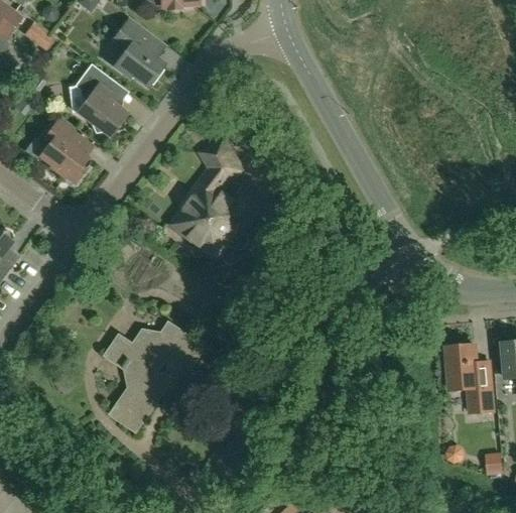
[(147,0),(147,1),(153,6),(160,6),(166,5),(167,8),(179,7),(178,4),(199,3),(198,0),(147,0)]
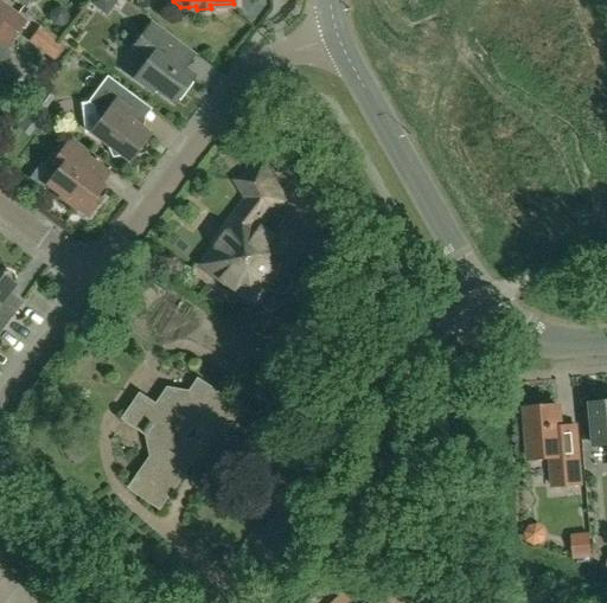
[(0,61),(0,62),(4,61),(6,58),(8,55),(8,52),(8,49),(8,45),(12,43),(10,39),(24,19),(0,1),(0,61)]
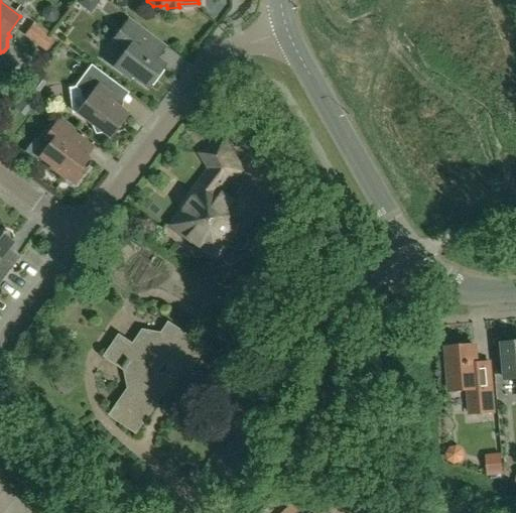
[(57,15),(57,10),(54,6),(50,4),(45,6),(42,10),(42,15),(45,19),(49,20),(54,19),(57,15)]
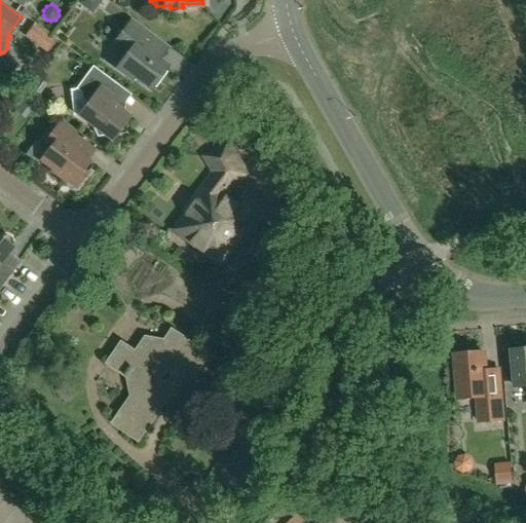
[(158,58),(166,46),(130,20),(113,43),(126,53),(116,67),(132,78),(133,75),(149,87),(166,65),(158,58)]
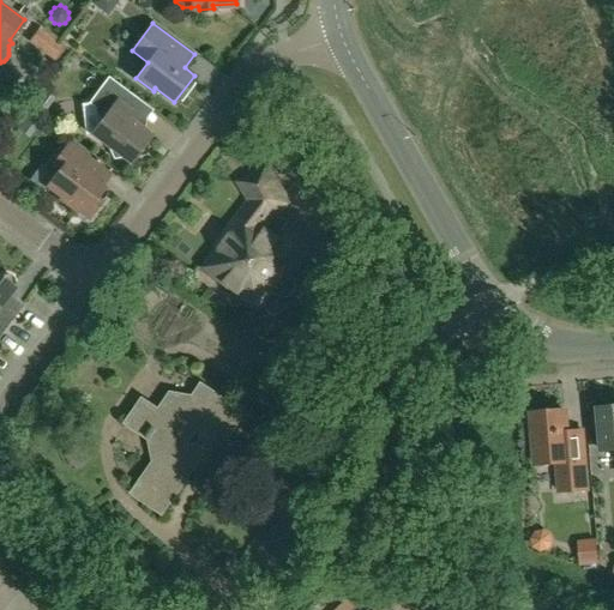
[(65,44),(40,26),(29,40),(54,59),(65,44)]
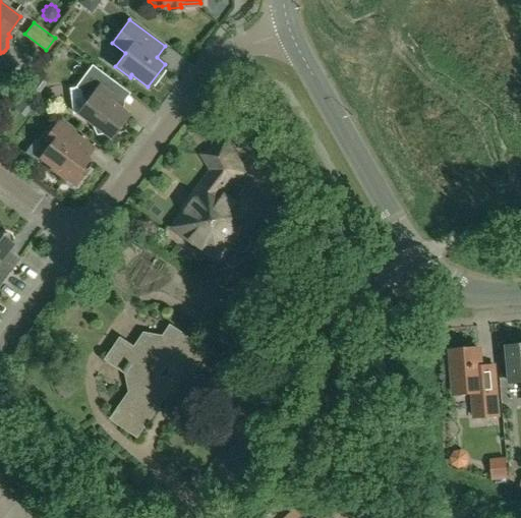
[(114,104),(118,99),(111,94),(118,83),(92,63),(74,85),(69,87),(72,114),(77,112),(110,136),(115,130),(123,129),(125,117),(127,114),(114,104)]
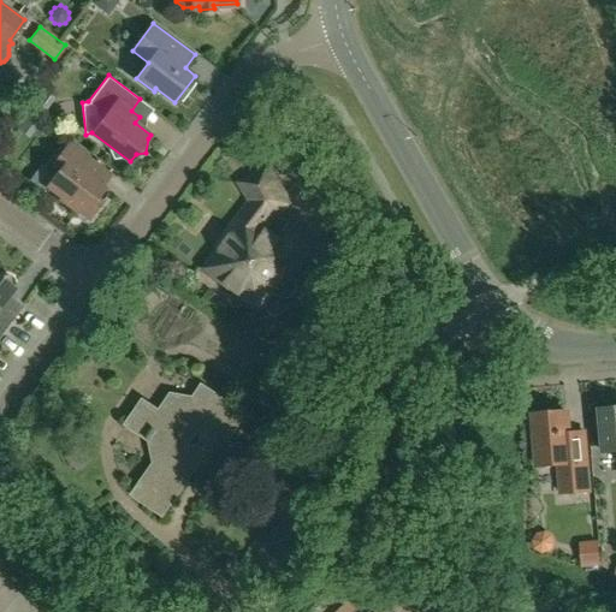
[(101,185),(111,172),(69,142),(48,168),(55,173),(47,185),(61,196),(60,198),(76,211),(77,208),(89,217),(108,191),(101,185)]
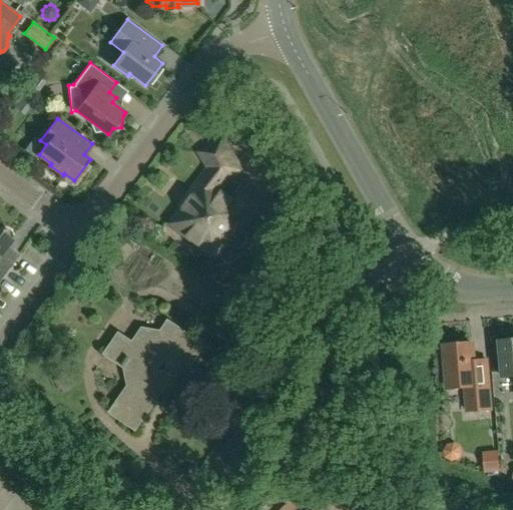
[(242,168),(222,135),(198,150),(207,165),(179,203),(184,207),(173,221),(215,253),(225,241),(228,244),(231,245),(233,246),(236,247),(238,246),(239,246),(241,245),(242,245),(243,244),(244,243),(245,242),(245,241),(246,240),(246,238),(247,237),(247,235),(247,234),(246,233),(246,231),(245,230),(244,228),(243,227),(238,223),(246,212),(251,216),(262,203),(242,188),(233,200),(219,190),(230,176),(242,168)]
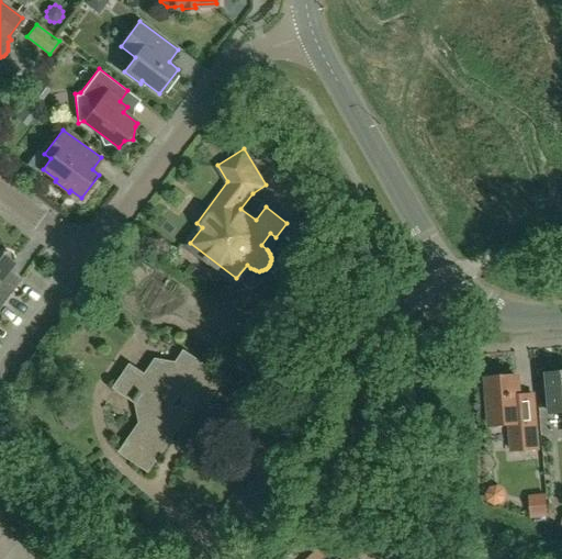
[(0,277),(12,261),(0,252),(0,305),(10,293),(0,286),(0,277)]
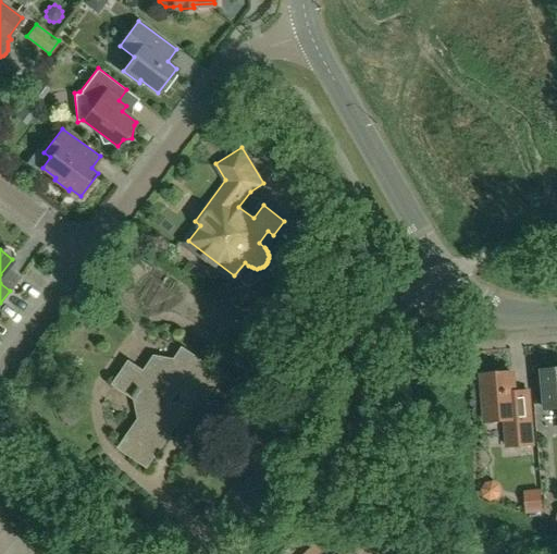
[(279,342),(260,330),(239,364),(257,376),(279,342)]
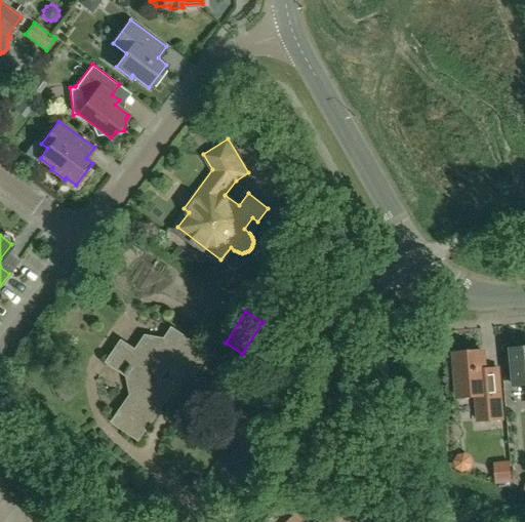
[(155,386),(171,362),(192,376),(208,352),(189,337),(172,326),(164,338),(160,345),(146,334),(135,349),(122,339),(108,360),(139,382),(113,419),(138,438),(168,395),(155,386)]
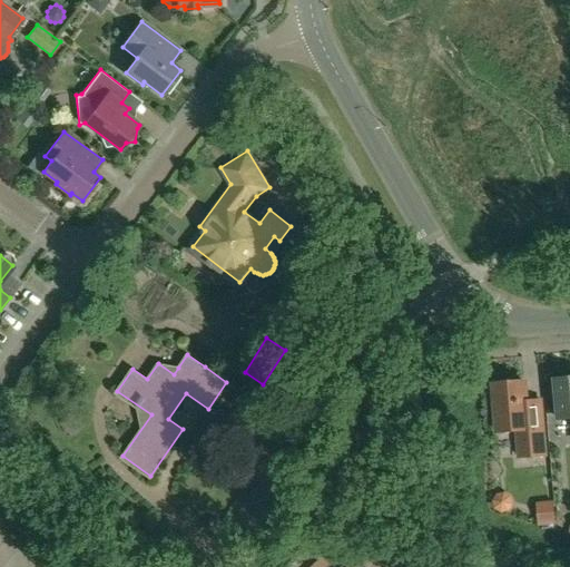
[(569,375),(554,377),(558,417),(569,416),(569,375)]
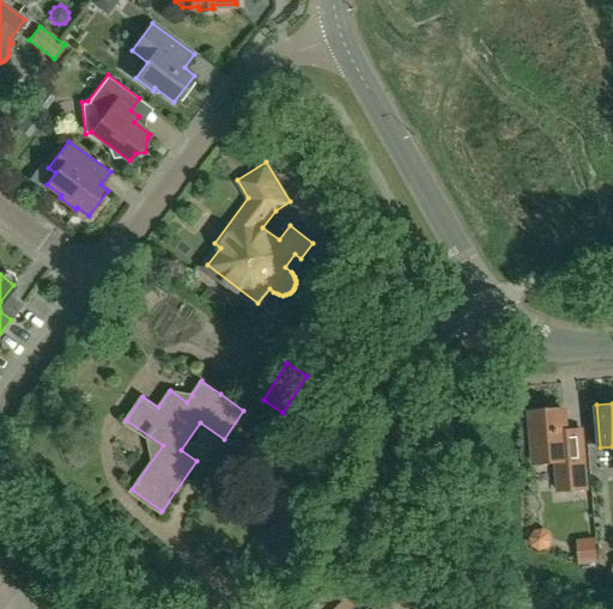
[(557,488),(586,486),(581,427),(565,428),(564,408),(530,410),(534,461),(554,460),(557,488)]
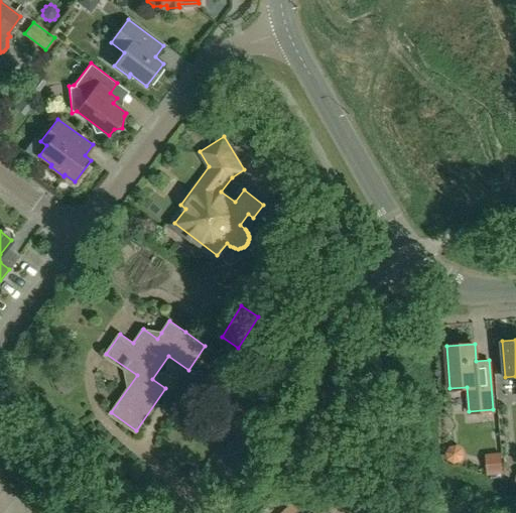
[(67,459),(77,447),(66,437),(55,450),(67,459)]
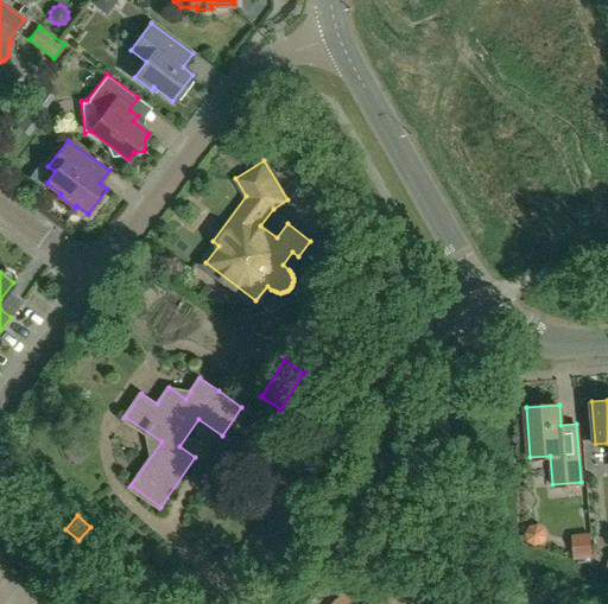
[(591,554),(589,532),(571,533),(574,557),(591,554)]
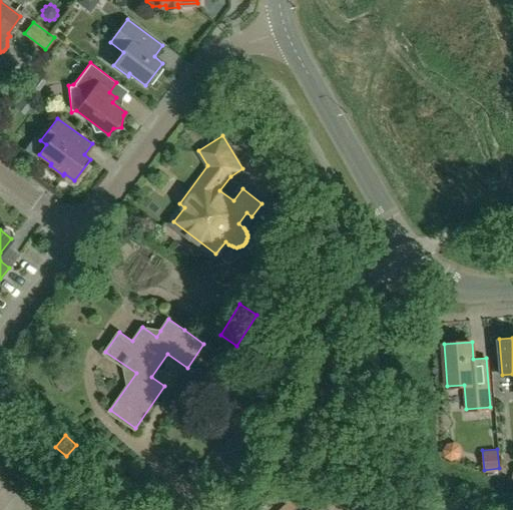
[(36,482),(41,477),(33,469),(29,475),(36,482)]
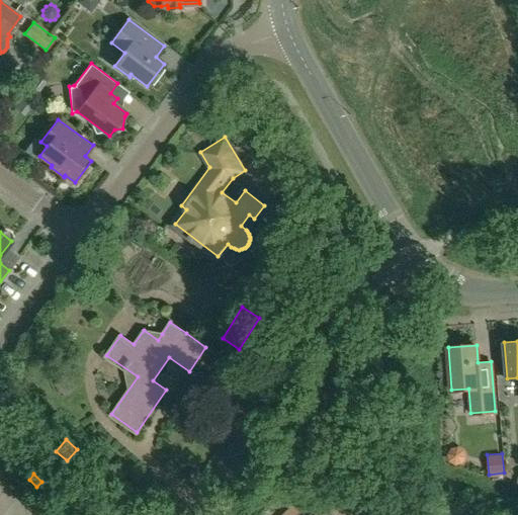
[(47,496),(51,492),(41,482),(36,487),(47,496)]
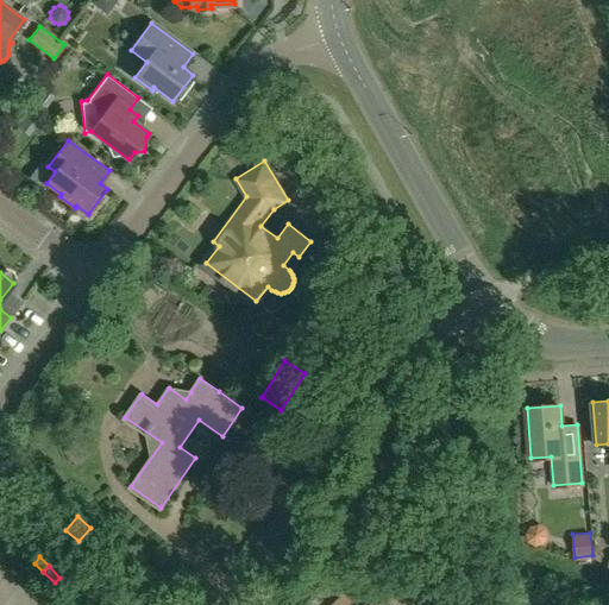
[(372,604),(360,592),(357,596),(339,577),(309,604),(372,604)]
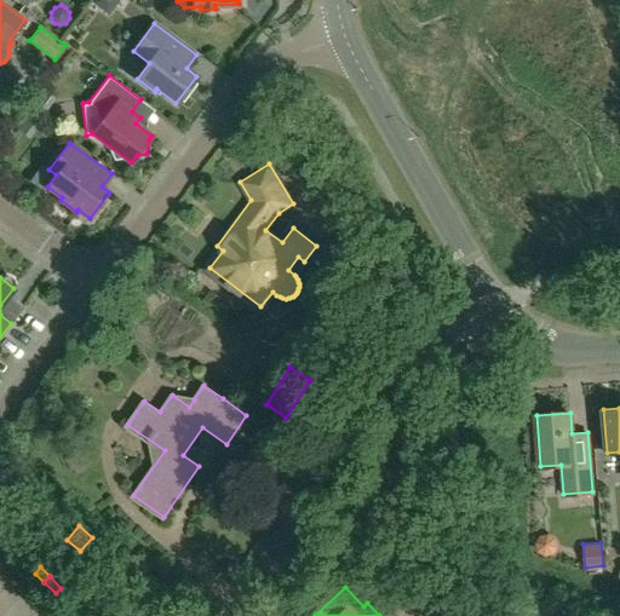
[(67,604),(73,599),(61,588),(56,593),(67,604)]
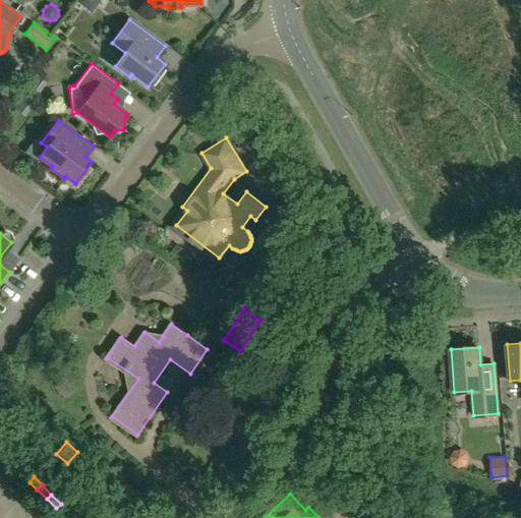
[(66,517),(70,513),(61,504),(56,508),(66,517)]
